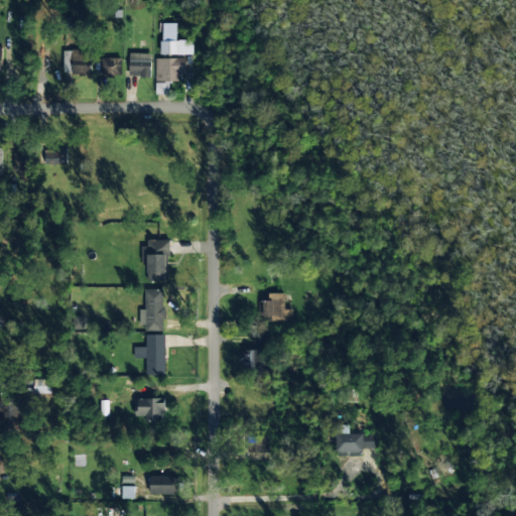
[(191,54),(191,40),(159,41),(160,55),(191,54)]
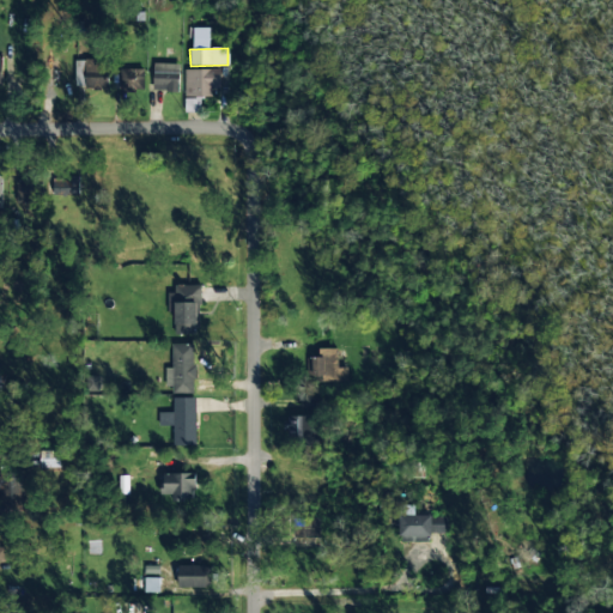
[(74,61),(76,87),(110,87),(109,60),(74,61)]
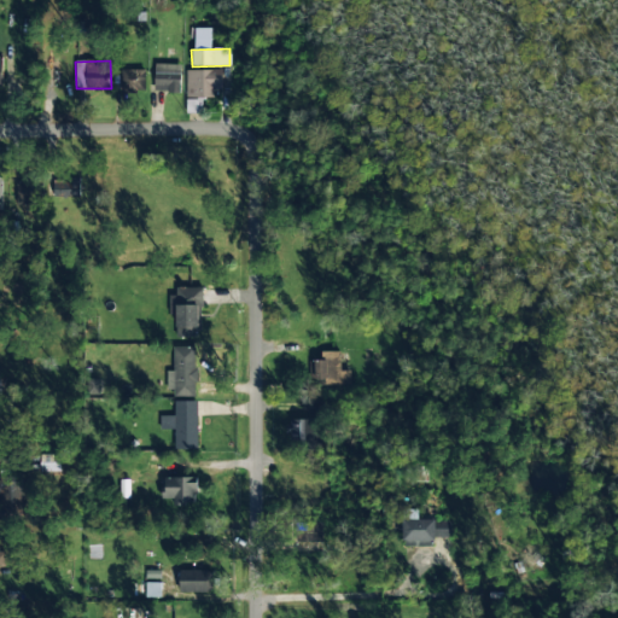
[(181,65),(161,64),(161,74),(155,74),(155,92),(180,92),(181,65)]
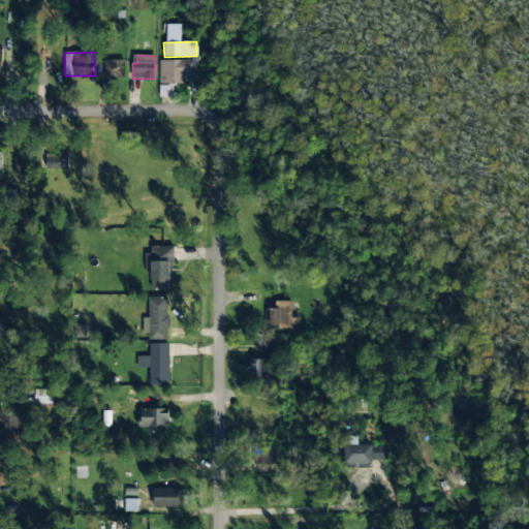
[(125,60),(103,60),(103,76),(125,78),(125,60)]
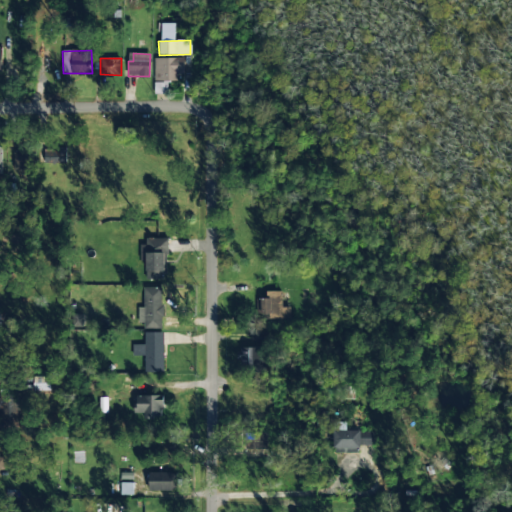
[(153,58),(154,82),(182,81),(181,58),(153,58)]
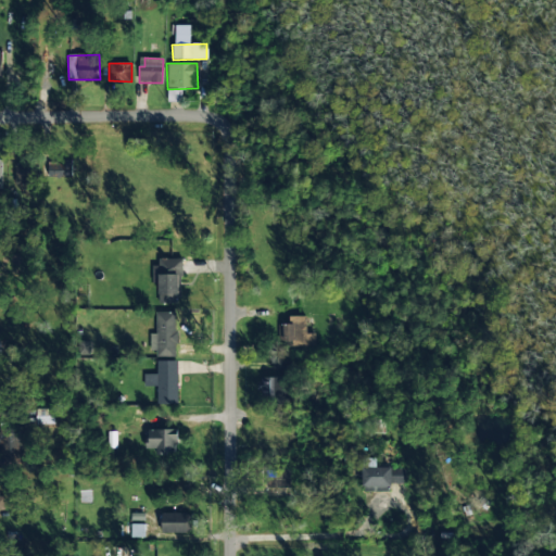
[(178,304),(178,277),(182,277),(182,260),(155,258),(154,282),(158,282),(158,303),(178,304)]
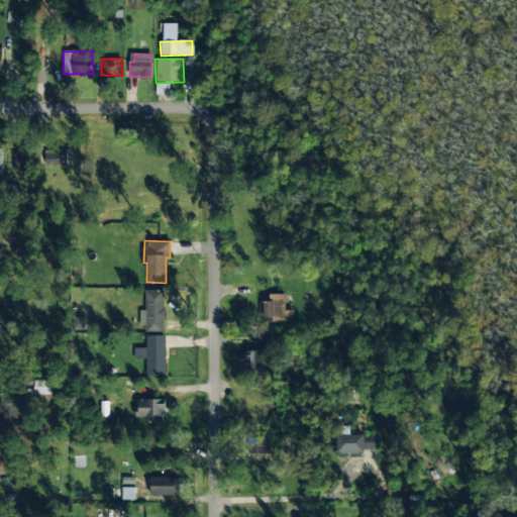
[(164,290),(144,291),(145,310),(141,310),(141,332),(164,332),(164,290)]
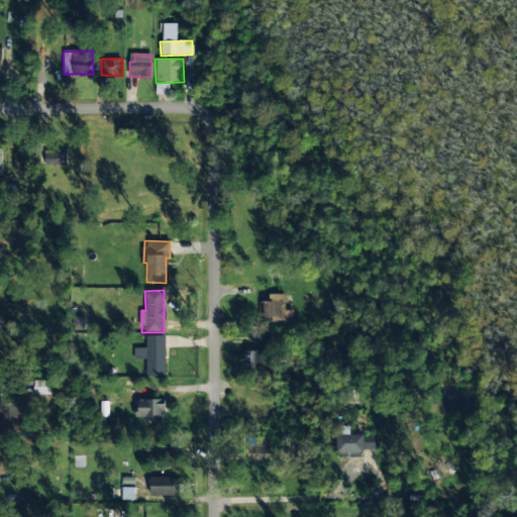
[(269,295),(269,302),(260,302),(260,318),(276,317),(276,322),(294,322),(293,310),(285,310),(285,294),(269,295)]
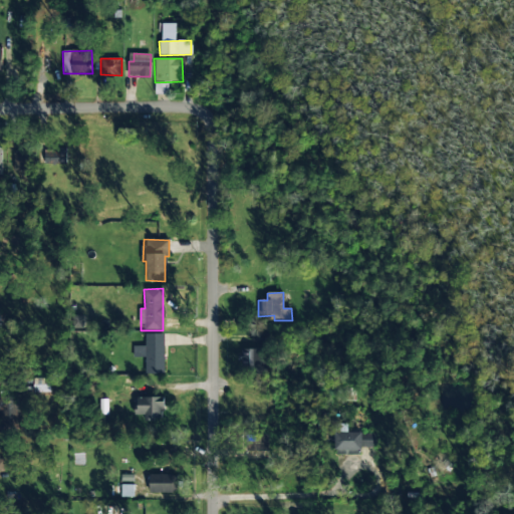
[(164,333),(145,333),(145,346),(134,346),(134,357),(146,357),(147,373),(165,373),(164,333)]
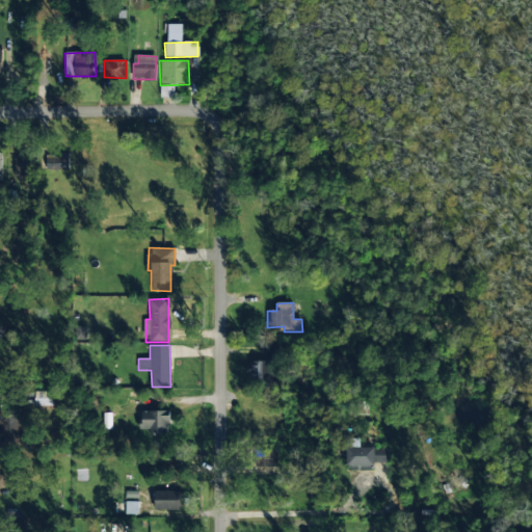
[(248,378),(268,379),(269,363),(249,362),(248,378)]
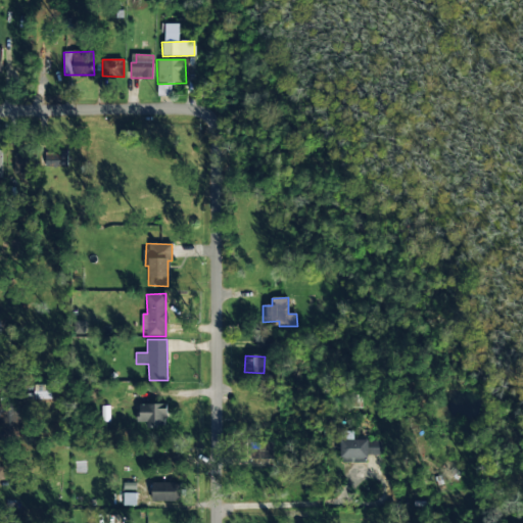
[(165,425),(165,403),(138,405),(138,425),(165,425)]
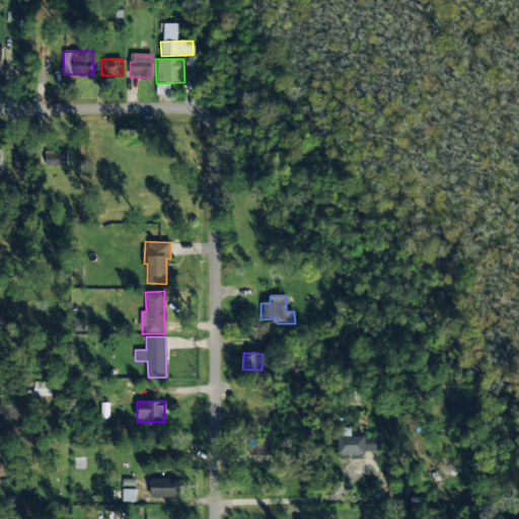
[(378,454),(378,437),(351,437),(351,428),(340,429),(340,454),(378,454)]
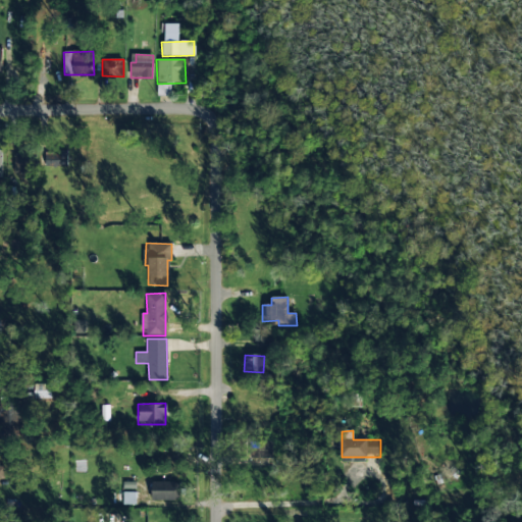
[(271,457),(271,442),(254,442),(254,458),(271,457)]
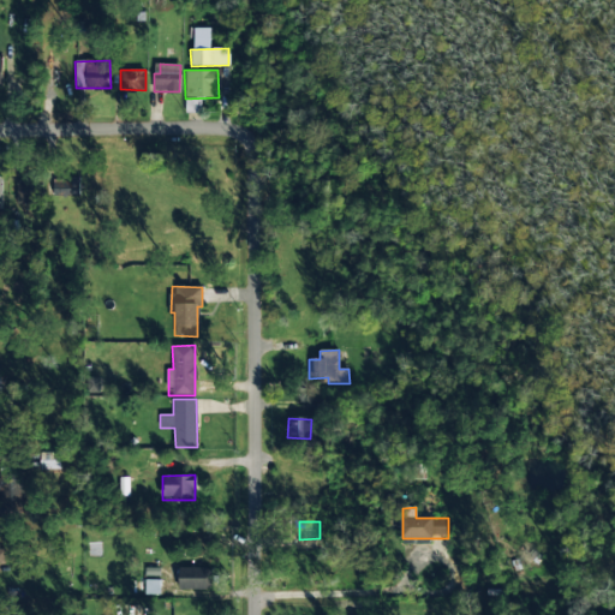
[(212,568),(181,567),(181,589),(212,590),(212,568)]
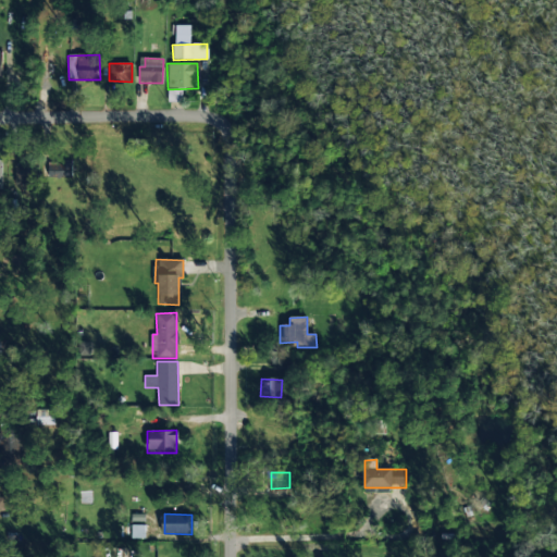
[(131,539),(145,539),(145,525),(131,525),(131,539)]
